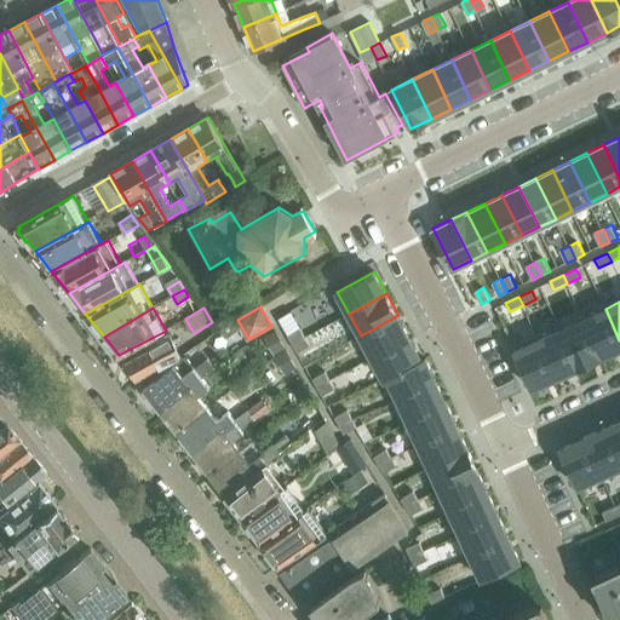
[(619,340),(606,309),(584,319),(601,359),(619,349),(619,340)]
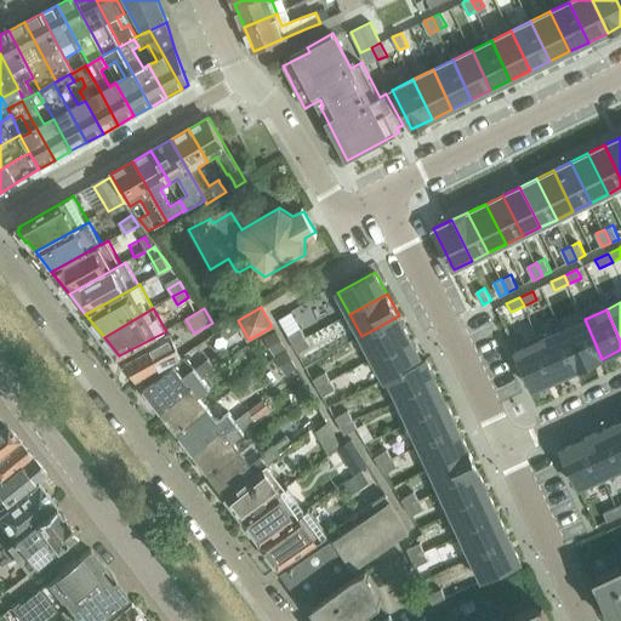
[(399,315),(362,336),(372,358),(411,337),(399,315)]
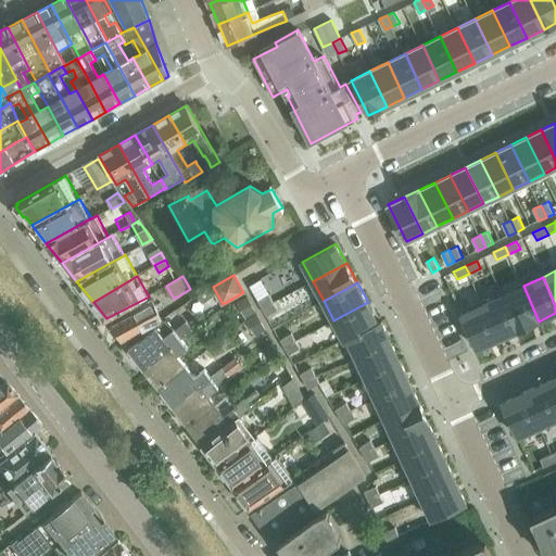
[(523,286),(503,295),(518,330),(539,321),(523,286)]
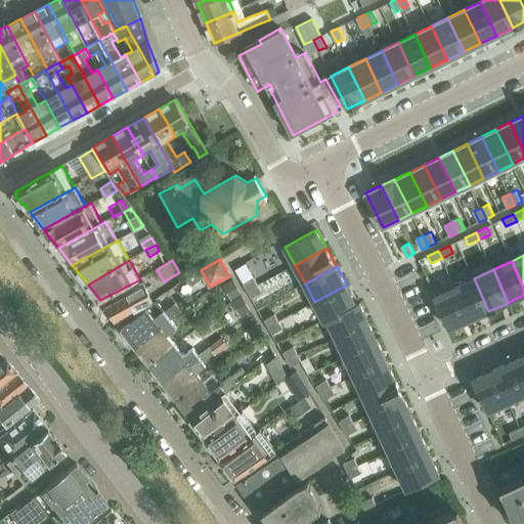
[(202,281),(195,273),(194,271),(183,278),(191,290),(202,281)]
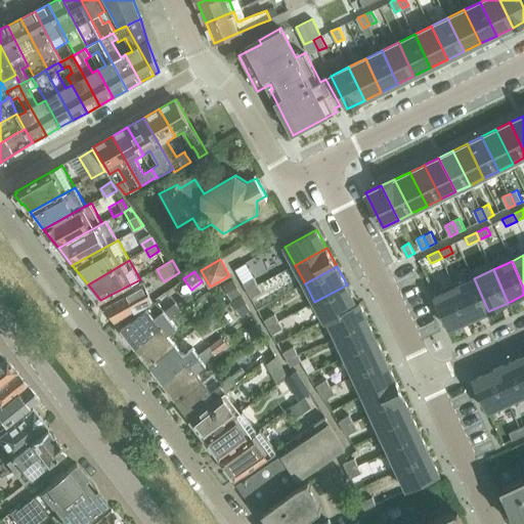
[(254,277),(244,284),(248,291),(258,285),(254,277)]
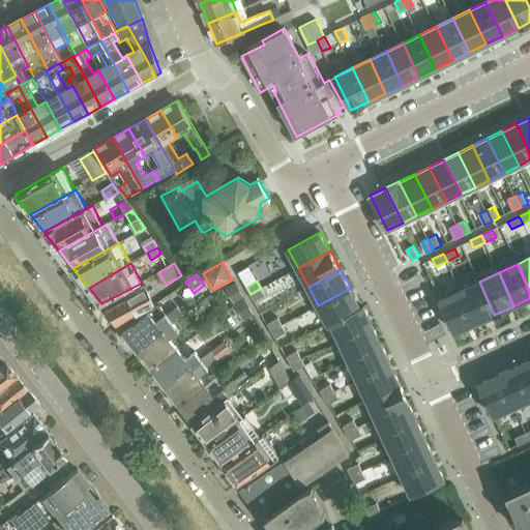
[(479,282),(460,290),(475,323),(494,315),(479,282)]
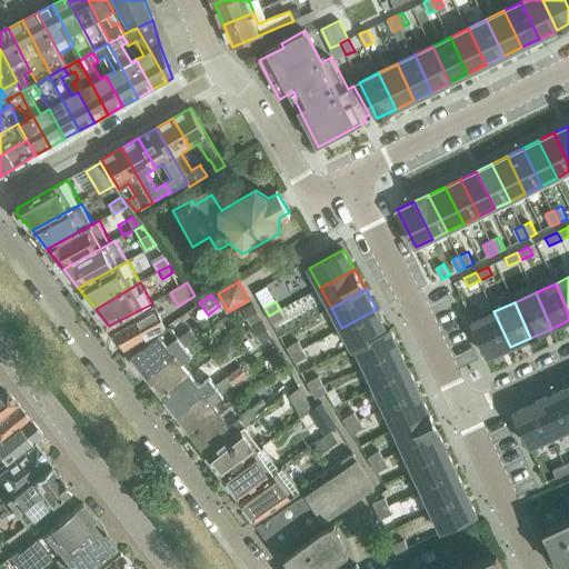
[(262,320),(252,303),(242,310),(252,327),(262,320)]
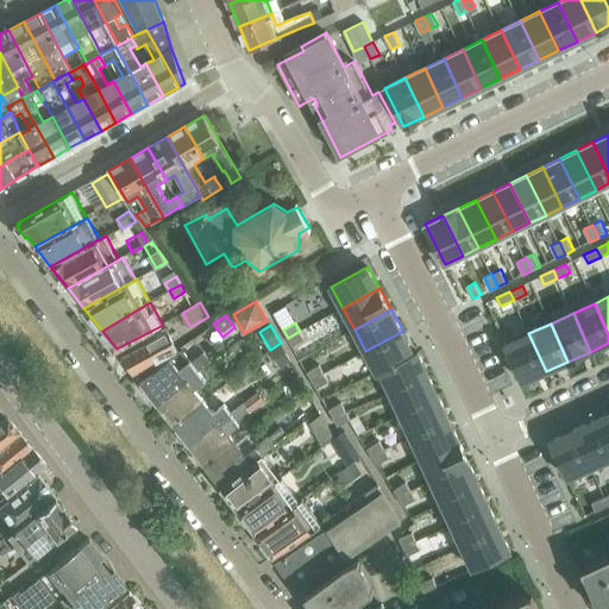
[(148,344),(125,356),(135,374),(146,368),(180,350),(167,327),(145,339),(148,344)]
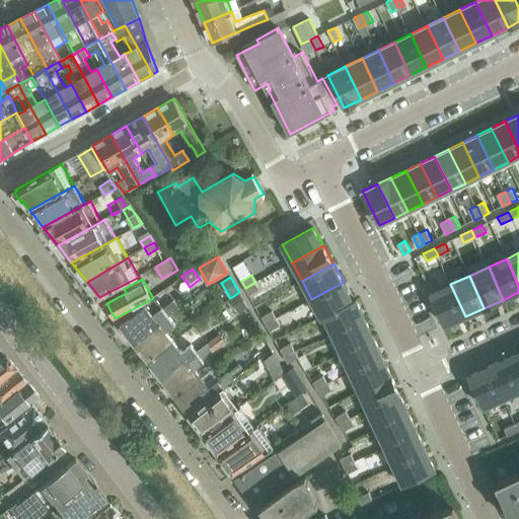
[(255,282),(245,288),(249,295),(260,289),(255,282)]
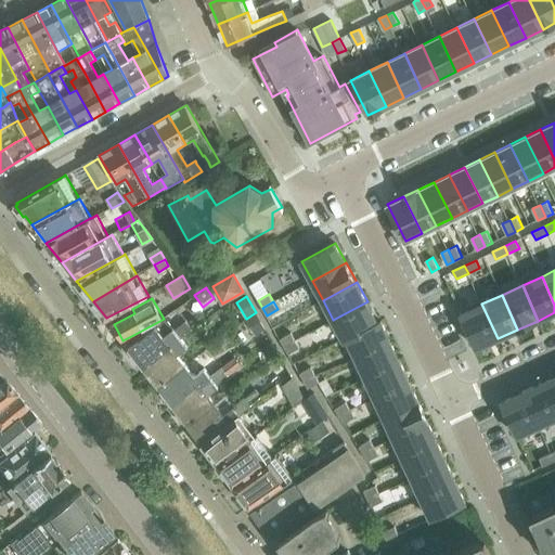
[(368,301),(333,320),(344,339),(382,322),(382,321),(378,322),(368,301)]
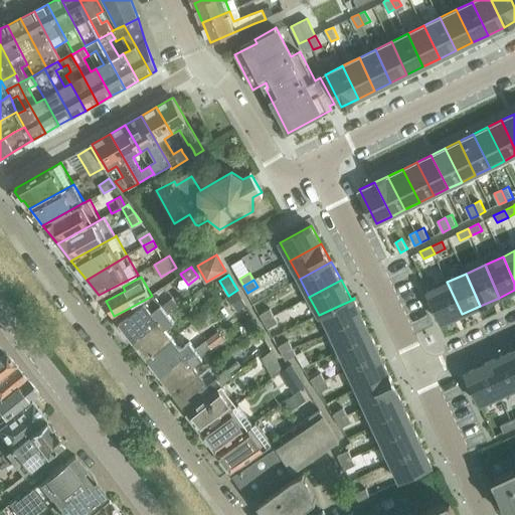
[(447,282),(427,291),(443,323),(462,314),(447,282)]
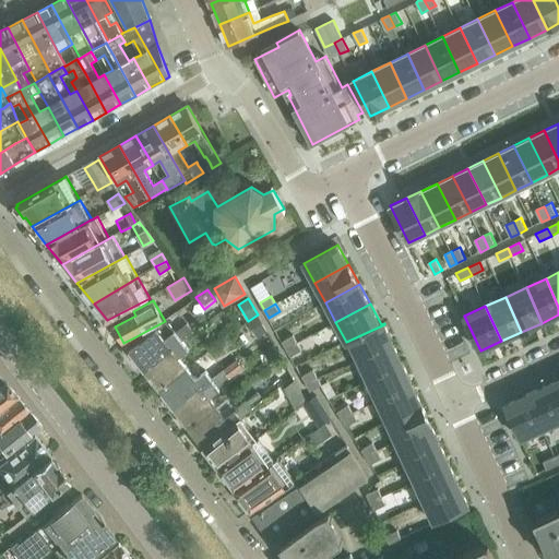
[(268,332),(258,314),(248,321),(239,325),(242,331),(251,326),(258,337),(268,332)]
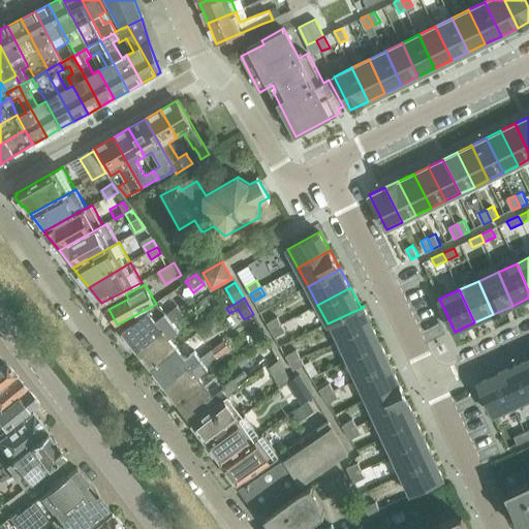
[(158,304),(122,332),(137,350),(173,323),(184,314),(178,307),(167,315),(158,304)]
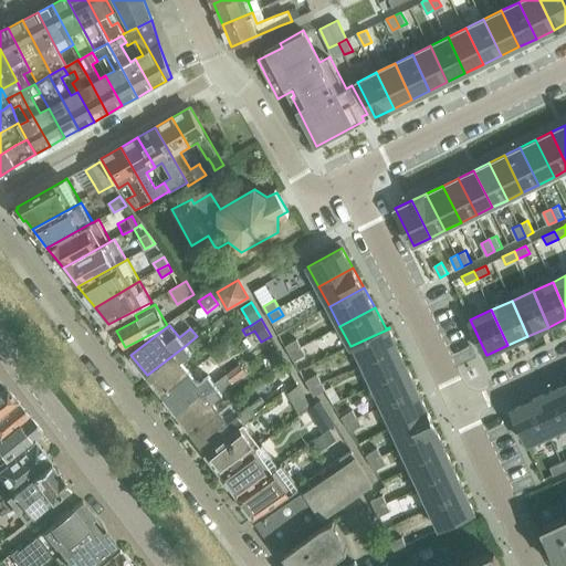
[(389,328),(350,346),(350,347),(354,345),(364,365),(399,348),(389,328)]
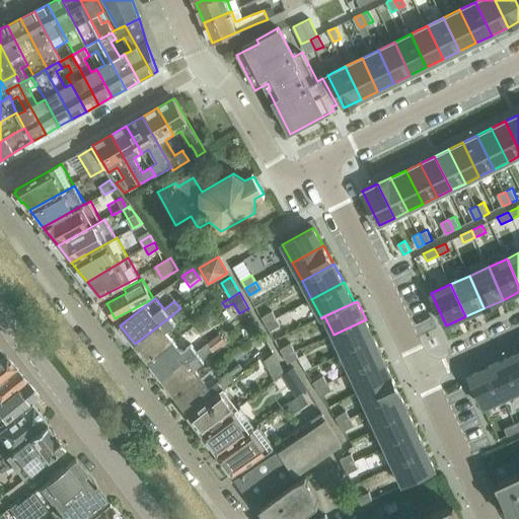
[(273,311),(262,317),(266,324),(276,318),(273,311)]
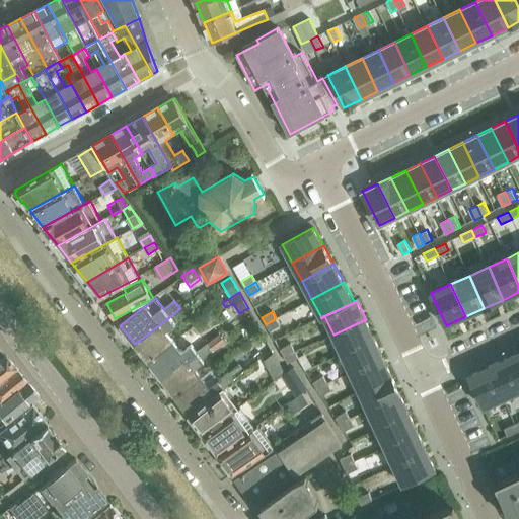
[(169,317),(135,344),(149,363),(174,343),(175,342),(167,330),(175,324),(169,317)]
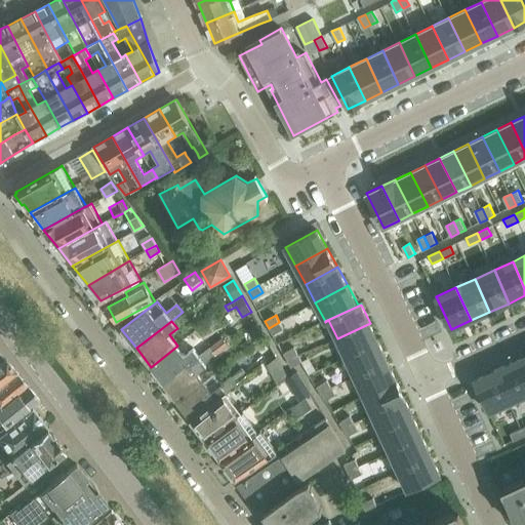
[(279,322),(269,328),(273,335),(283,329),(279,322)]
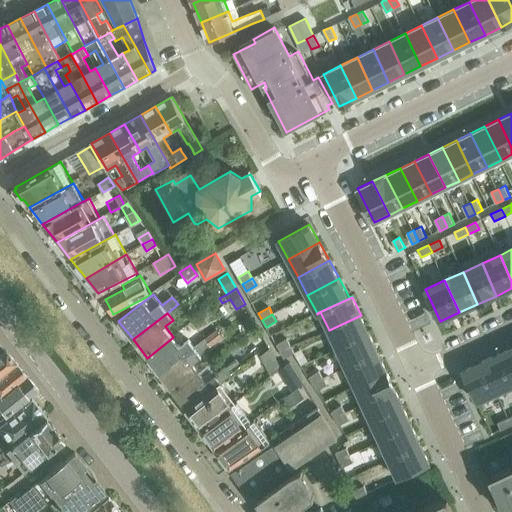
[(258,326),(252,315),(243,320),(249,331),(258,326)]
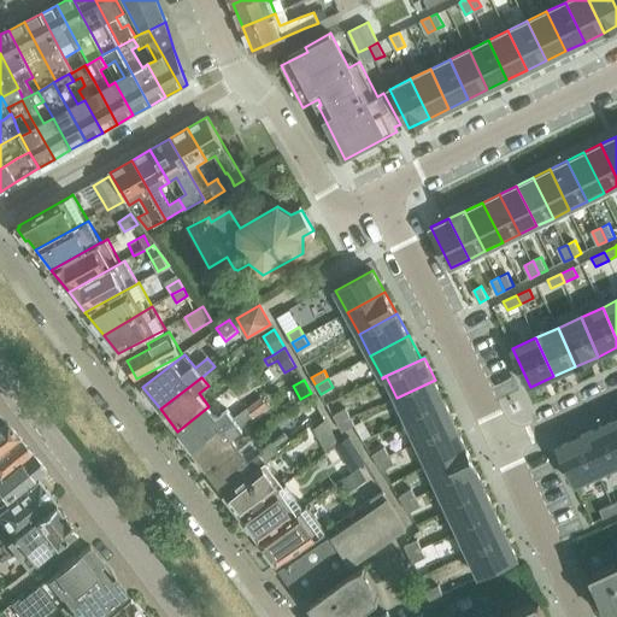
[(435,380),(397,398),(406,419),(445,403),(435,380)]
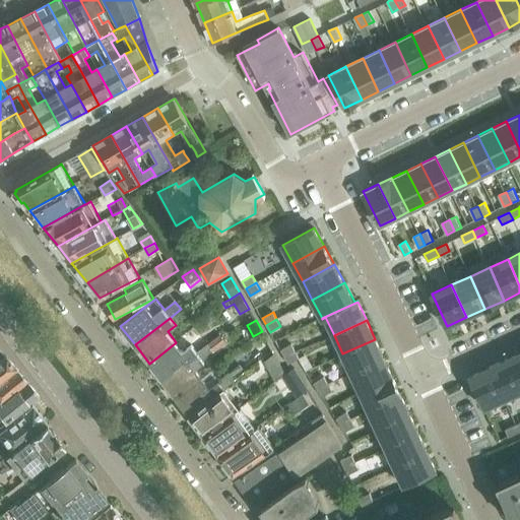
[(197,354),(163,381),(167,386),(166,387),(165,390),(170,397),(174,396),(175,396),(178,400),(204,379),(203,377),(196,369),(205,362),(204,361),(212,353),(215,351),(226,342),(220,335),(220,334),(198,352),(199,353),(197,354)]
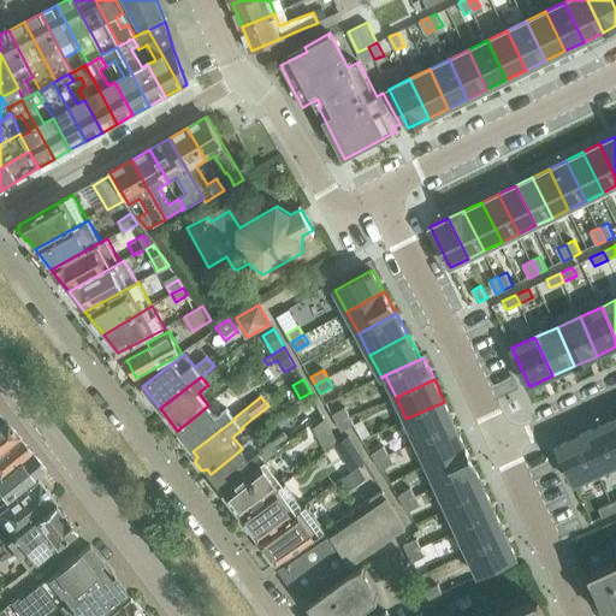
[(444,402),(406,419),(416,442),(455,424),(444,402)]
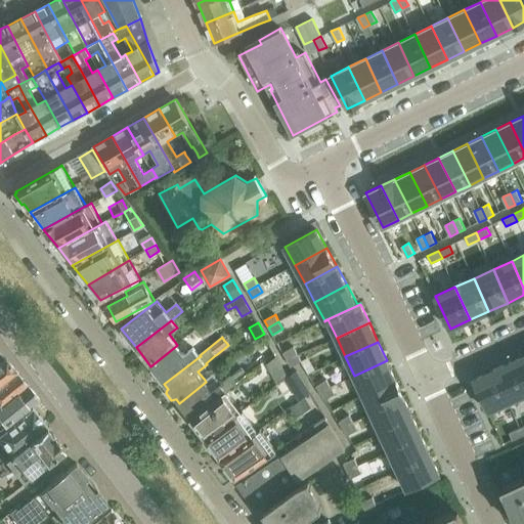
[(176,346),(150,366),(164,384),(199,357),(201,356),(200,355),(193,348),(184,354),(177,345),(176,346)]
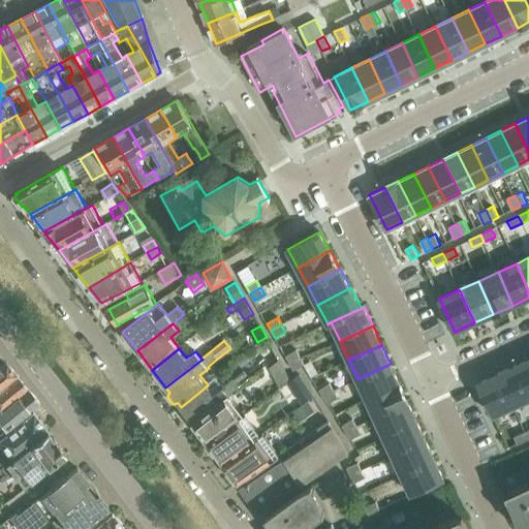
[(297,349),(285,355),(289,363),(301,356),(297,349)]
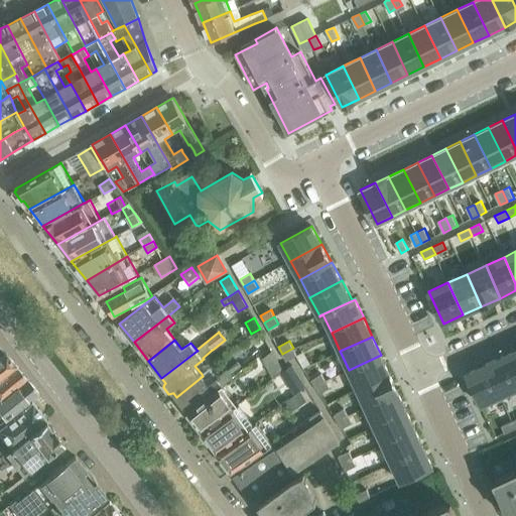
[(293,348),(282,354),(286,361),(297,355),(293,348)]
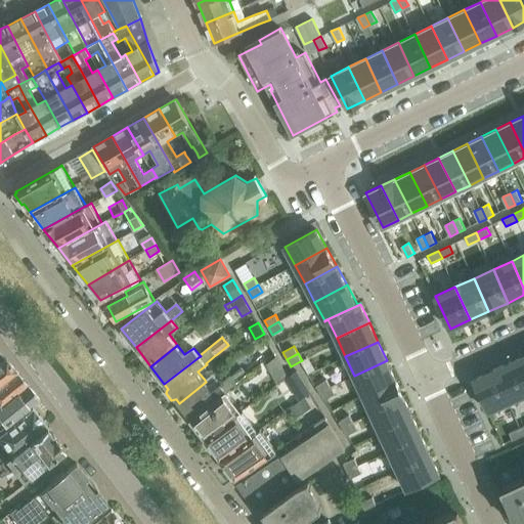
[(523,355),(512,361),(523,386),(523,355)]
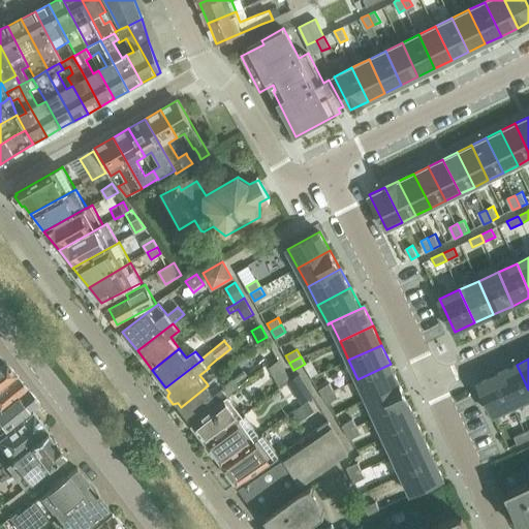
[(290,380),(279,360),(269,368),(281,389),(290,381),(291,381),(290,380)]
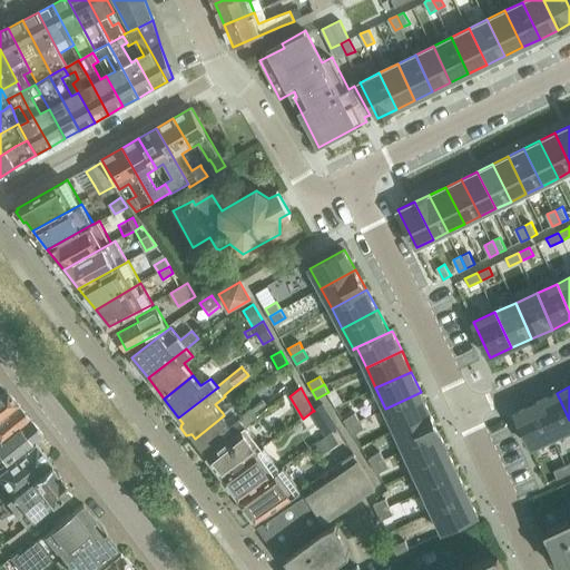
[(0,416),(17,404),(6,390),(0,393),(0,416)]
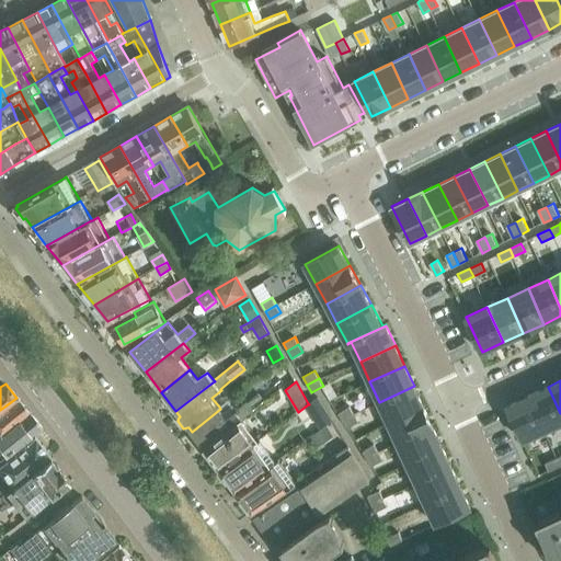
[(414,386),(379,402),(389,422),(424,405),(414,386)]
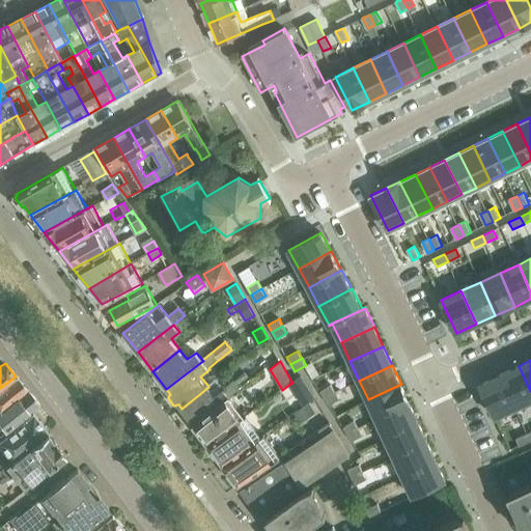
[(530,391),(519,366),(500,374),(515,408),(530,399),(530,391)]
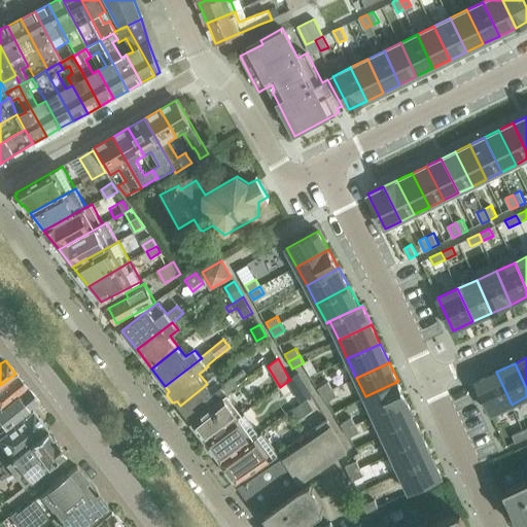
[(496,372),(477,381),(491,414),(512,405),(496,372)]
